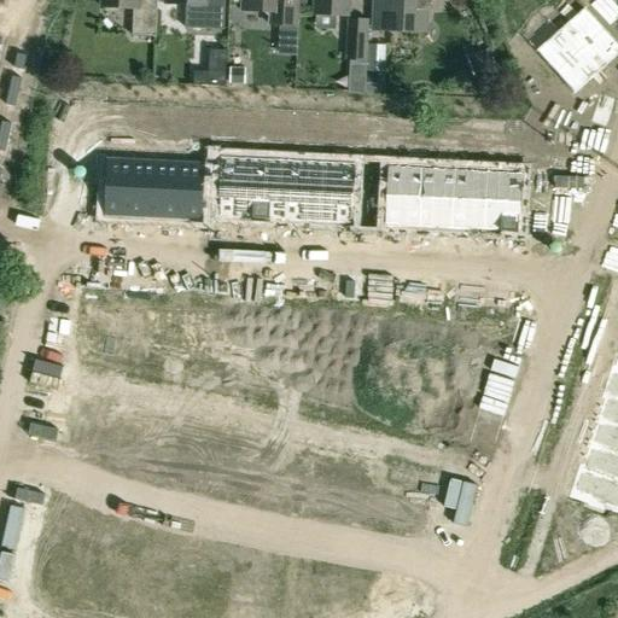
[(101,0),(101,6),(134,9),(133,35),(156,36),(157,0),(101,0)]
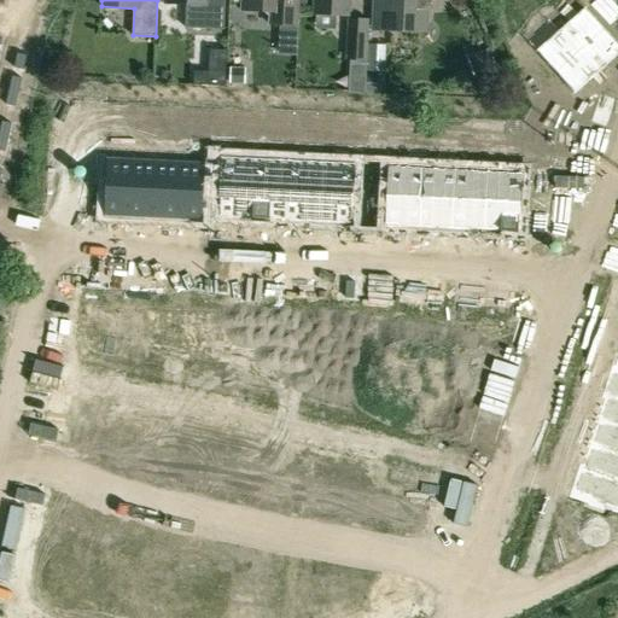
[(164,0),(165,3),(186,4),(185,28),(223,29),(225,0),(164,0)]
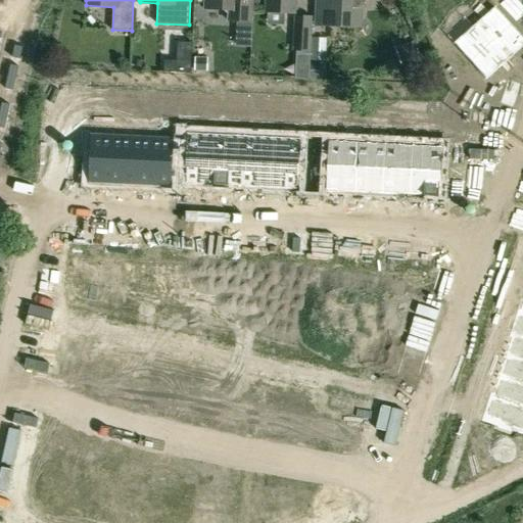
[(228,19),(252,20),(253,0),(206,0),(206,8),(224,9),(228,13),(228,19)]
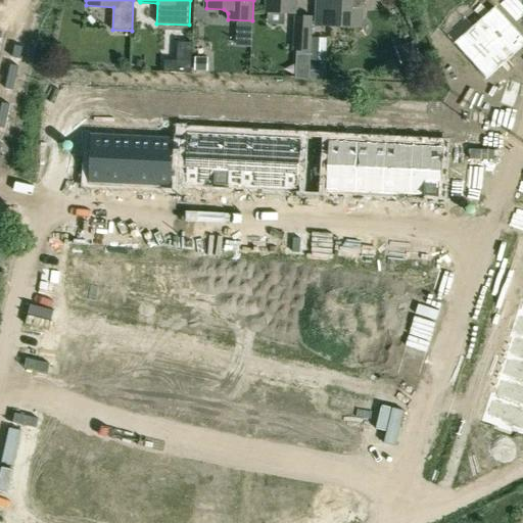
[(266,0),(266,11),(296,12),(296,0),(266,0)]
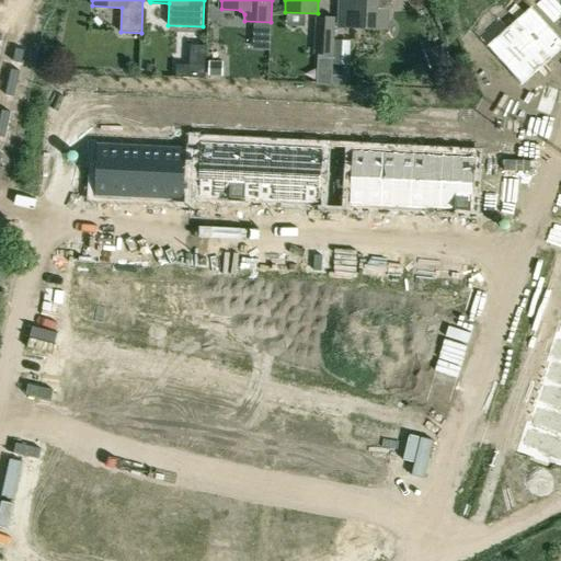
[(340,0),(339,26),(387,29),(388,0),(340,0)]
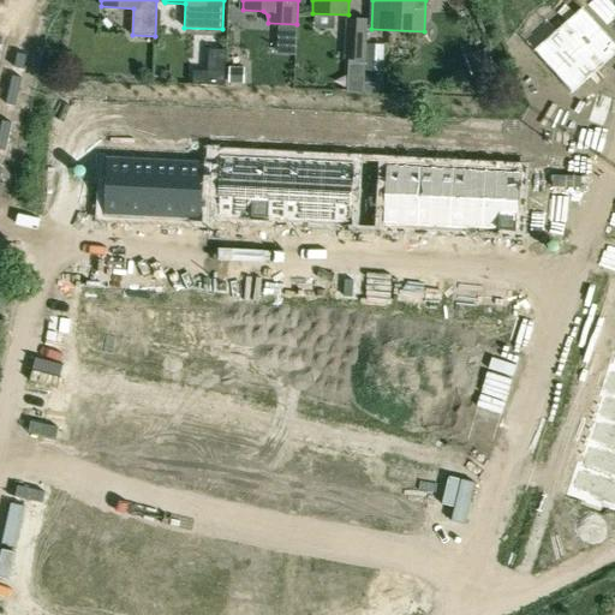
[(548,0),(532,0),(520,12),(531,23),(551,4),(548,0)]
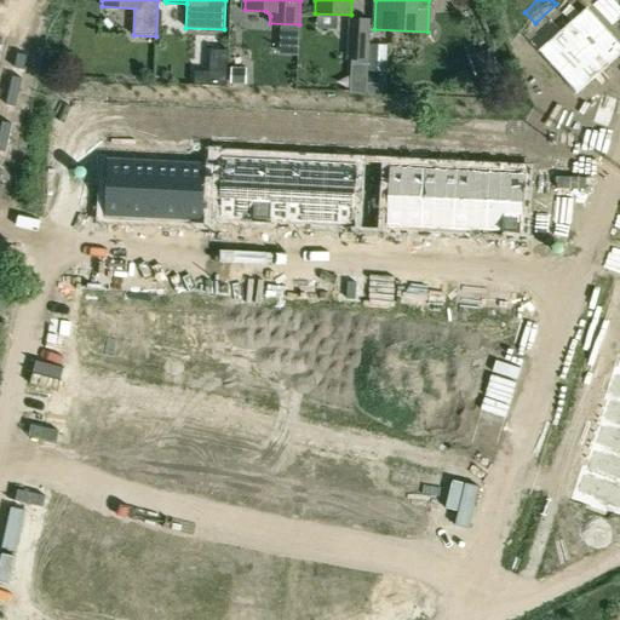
[(549,21),(527,40),(539,53),(547,45),(566,65),(606,29),(586,7),(560,33),(549,21)]
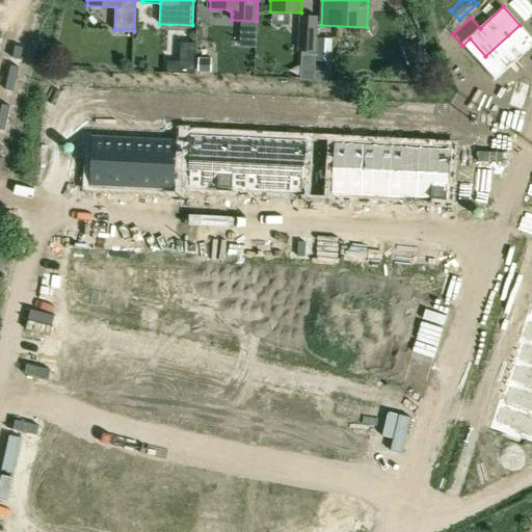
[(316,51),(317,40),(318,18),(300,17),(299,50),(301,50),(316,51)]
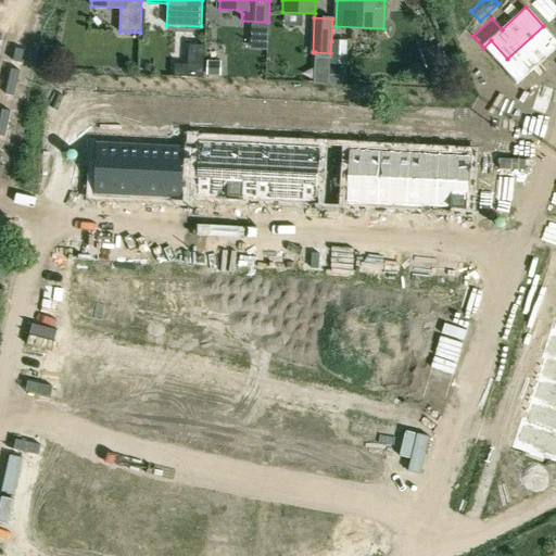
[(555,40),(543,26),(507,59),(525,78),(555,49),(555,40)]
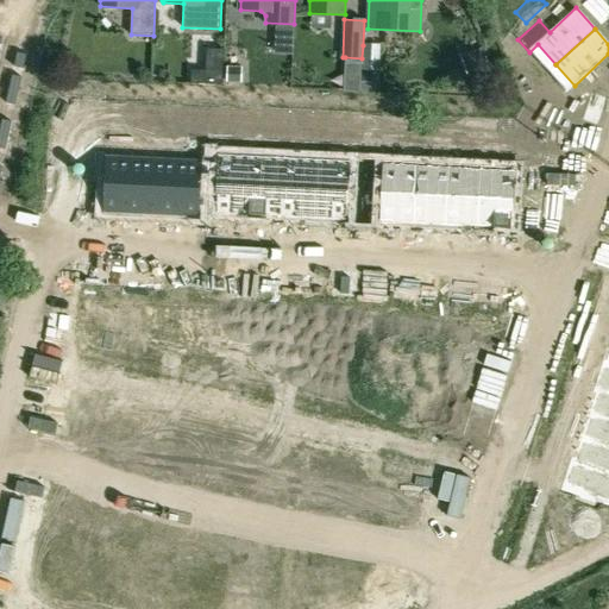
[(362,58),(362,71),(378,71),(380,45),(363,45),(362,58)]
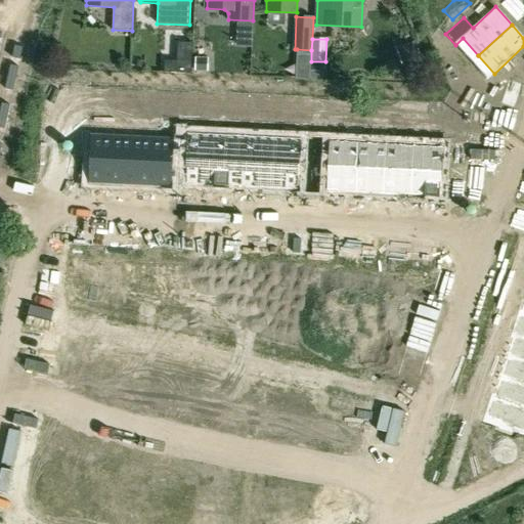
[(12,45),(9,57),(17,59),(20,47),(12,45)]
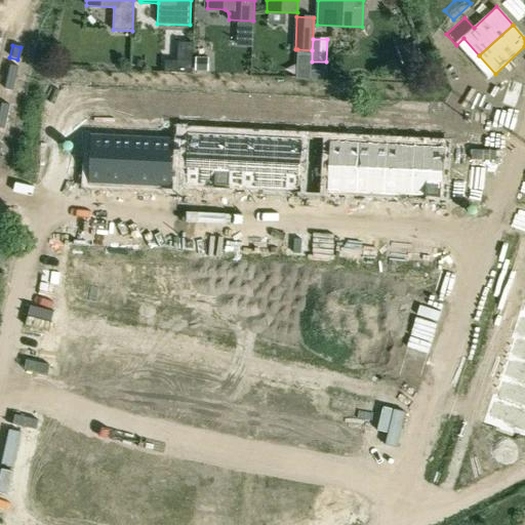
[(312,64),(312,62),(312,50),(297,49),(297,63),(312,64)]
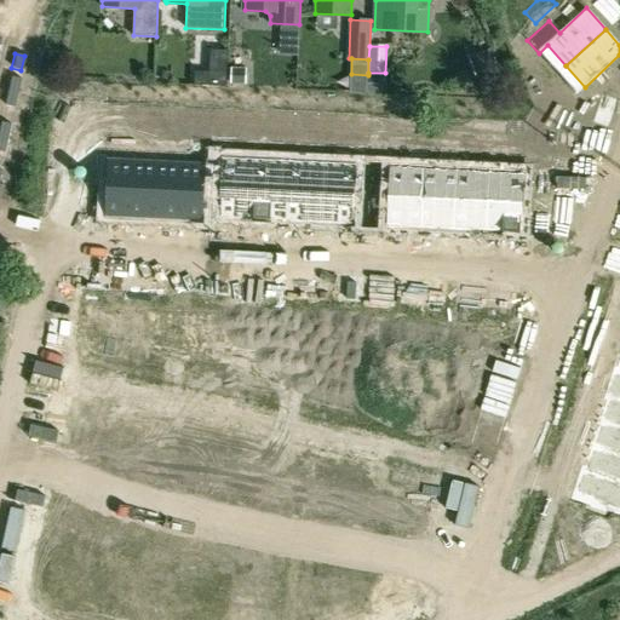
[(246,69),(230,68),(230,84),(245,84),(246,69)]
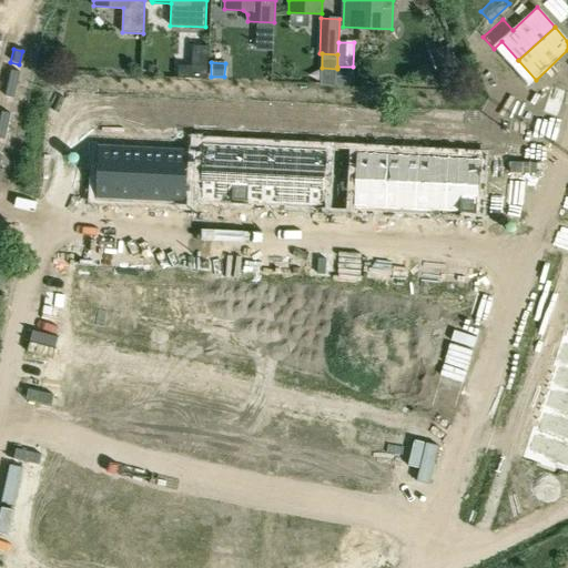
[(8,70),(6,83),(14,85),(17,72),(8,70)]
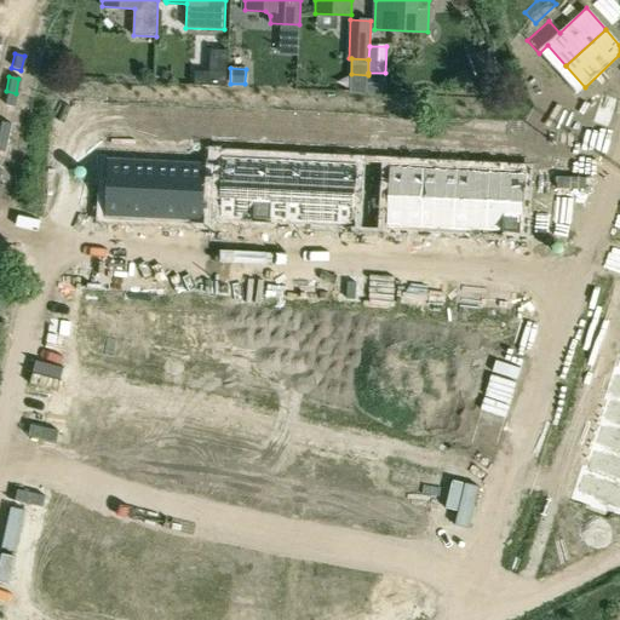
[(6,91),(3,105),(12,107),(16,93),(6,91)]
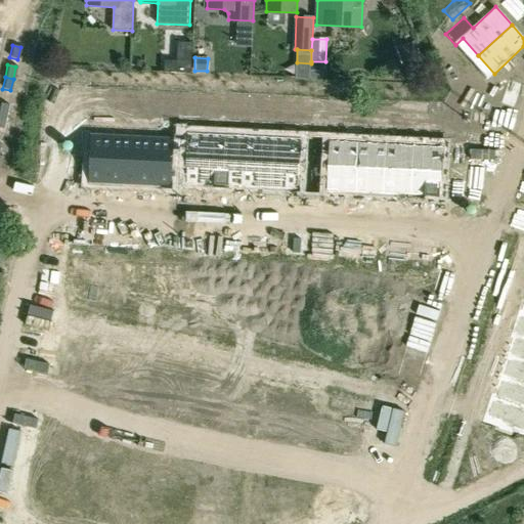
[(508,81),(500,103),(513,107),(521,85),(508,81)]
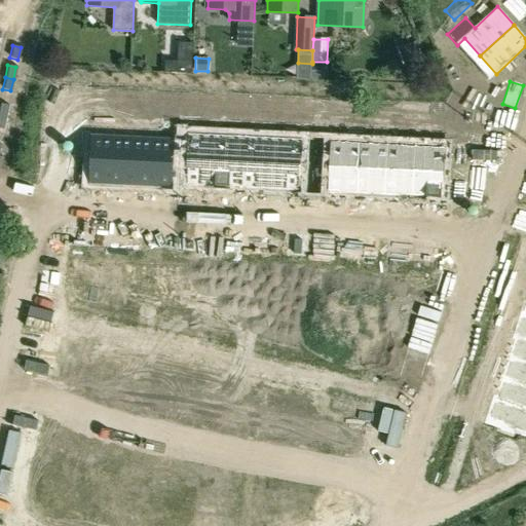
[(207,100),(207,108),(219,108),(219,100),(207,100)]
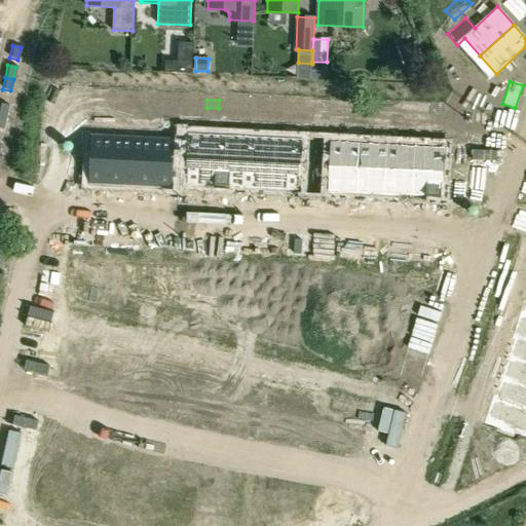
[(219,100),(219,108),(231,109),(231,101),(219,100)]
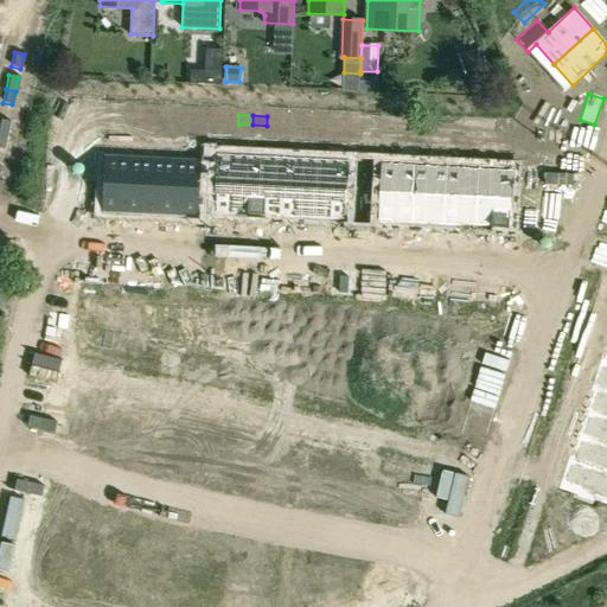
[(117,122),(117,133),(132,133),(132,123),(117,122)]
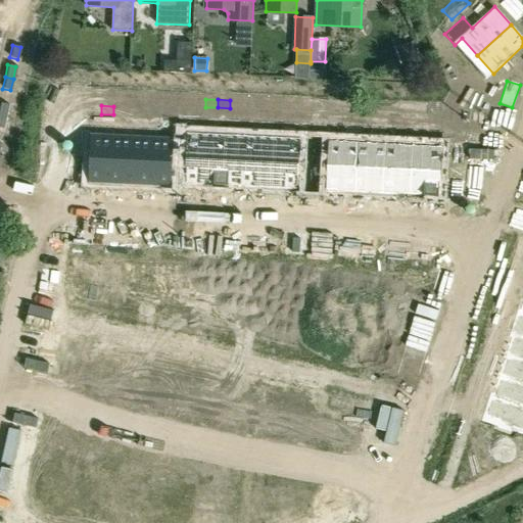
[(113,106),(113,114),(126,115),(126,107),(113,106)]
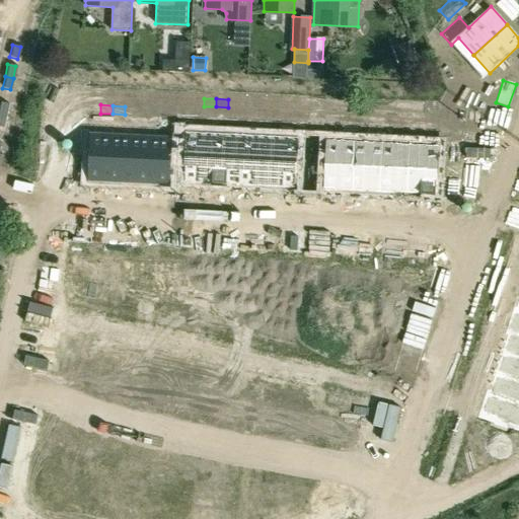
[(139,106),(139,115),(151,116),(151,107),(139,106)]
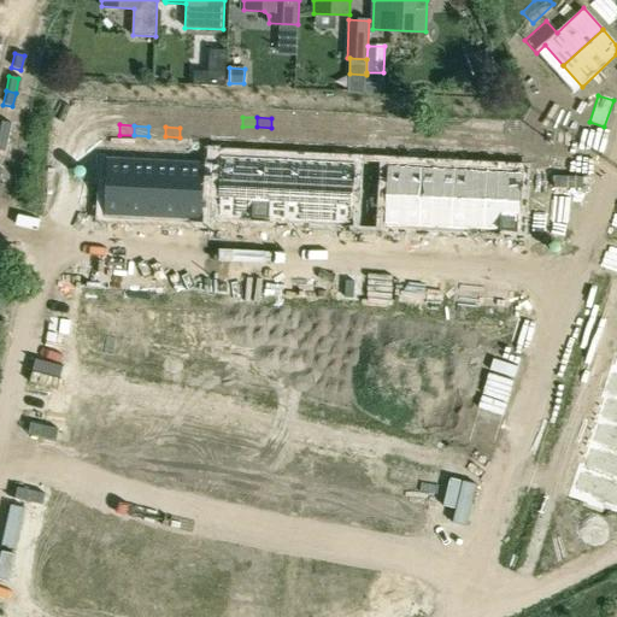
[(306,127),(306,136),(321,137),(321,128),(306,127)]
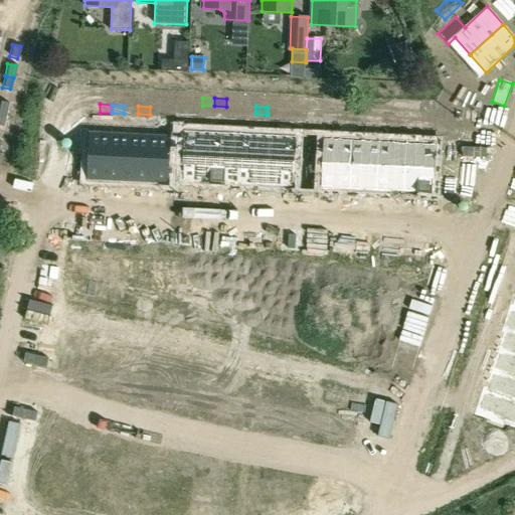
[(150,107),(150,115),(162,116),(162,108),(150,107)]
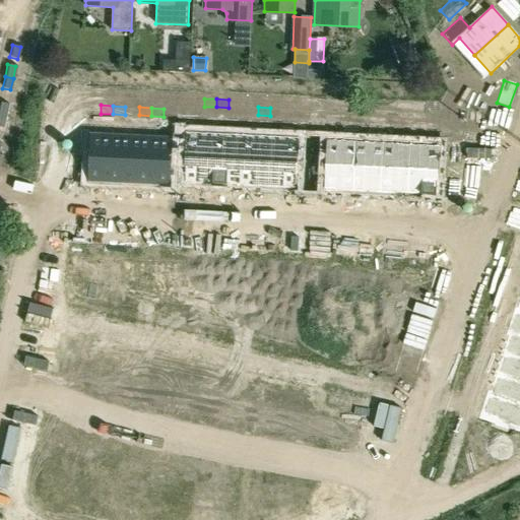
[(270,108),(270,116),(282,117),(282,108),(270,108)]
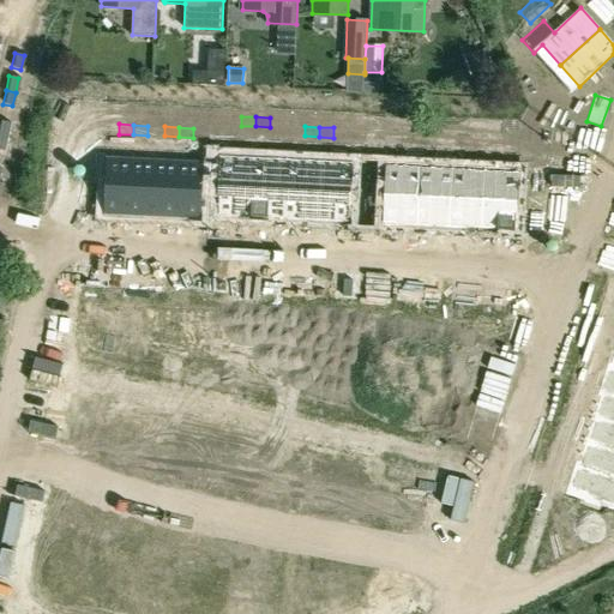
[(471,127),(471,137),(486,138),(486,128),(471,127)]
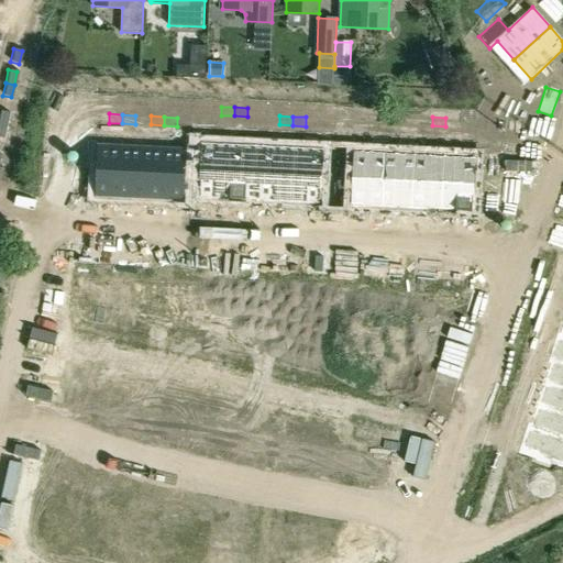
[(445,118),(445,127),(459,128),(459,118),(445,118)]
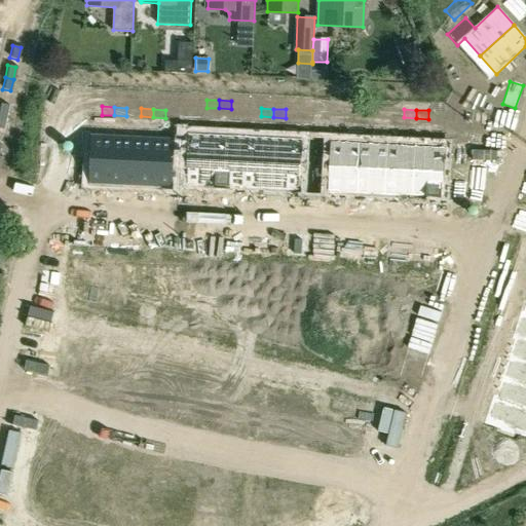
[(348,113),(348,121),(361,121),(361,113),(348,113)]
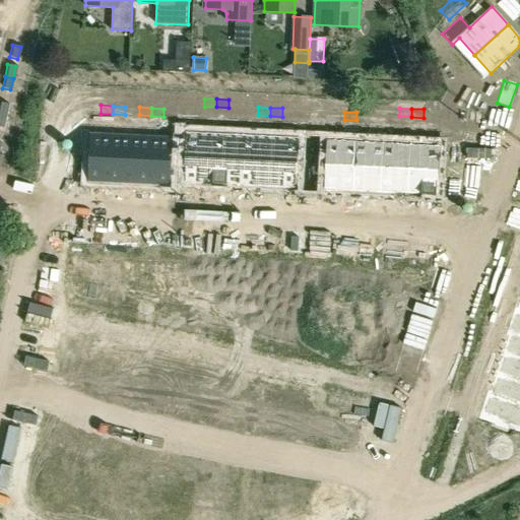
[(356,112),(356,120),(369,121),(369,113),(356,112)]
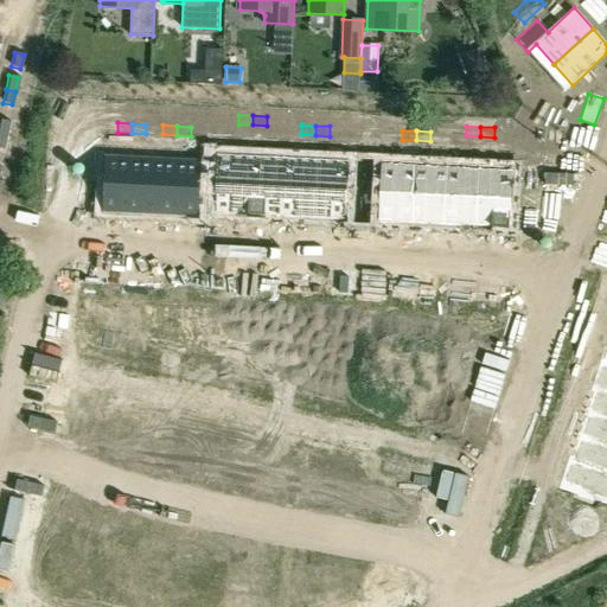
[(218,155),(215,213),(248,215),(250,158),(218,155)]
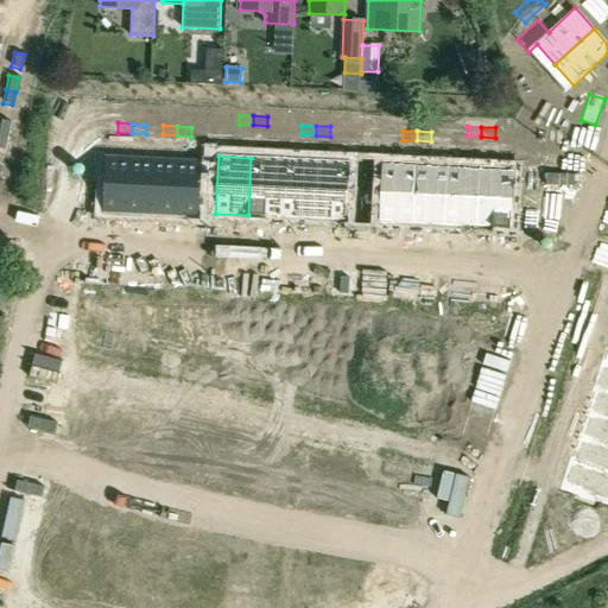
[(106,157),(103,213),(127,214),(131,158),(106,157)]
